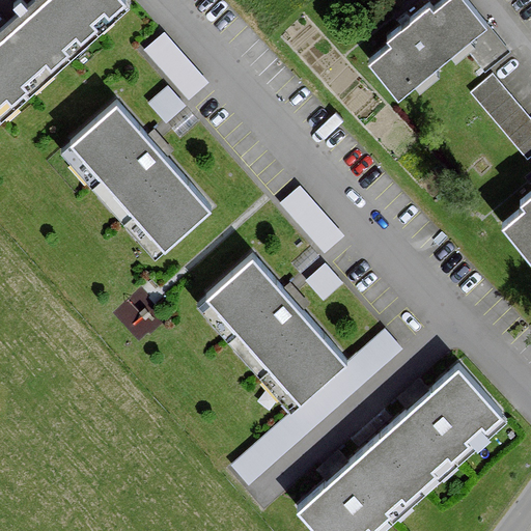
[(33,0),(0,30),(0,120),(130,5),(124,0),(33,0)]
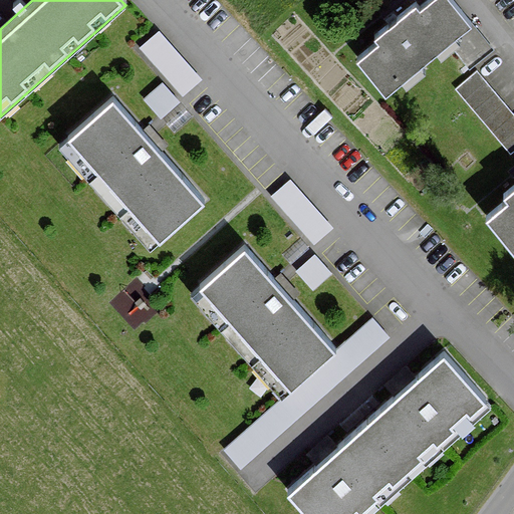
[(383,45),(362,62),(394,100),(482,25),(460,0),(438,0),(427,9),(423,4),(379,38),(383,45)]
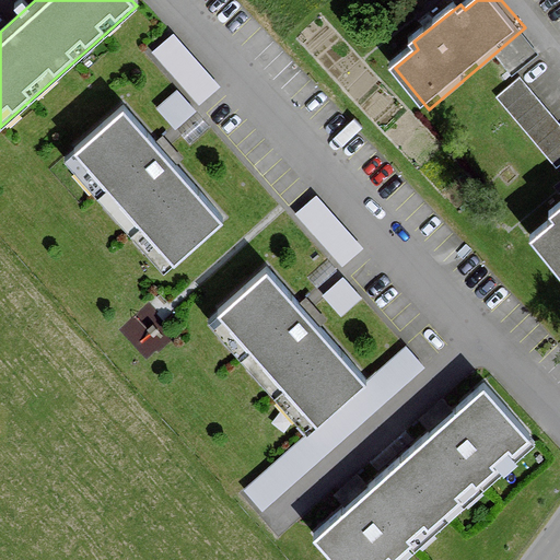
[(174,34),(152,53),(199,106),(221,86),(174,34)]
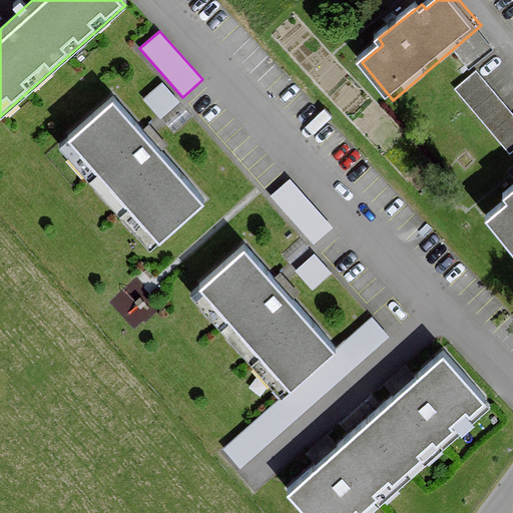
[(512,146),(512,109),(473,66),(450,85),(508,151),(512,146)]
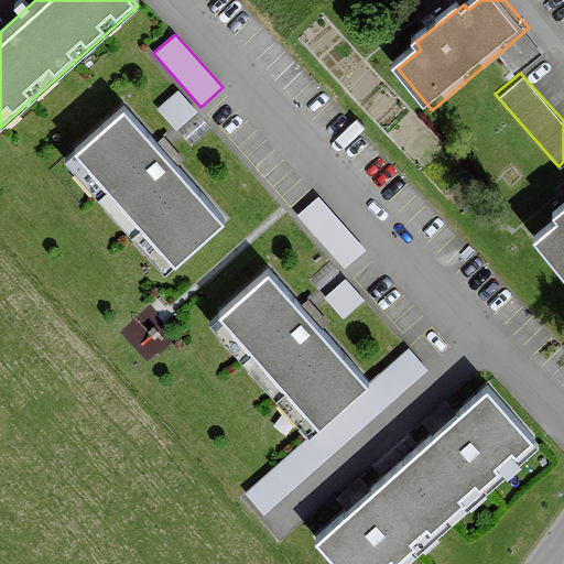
[(179,90),(158,109),(176,131),(198,112),(179,90)]
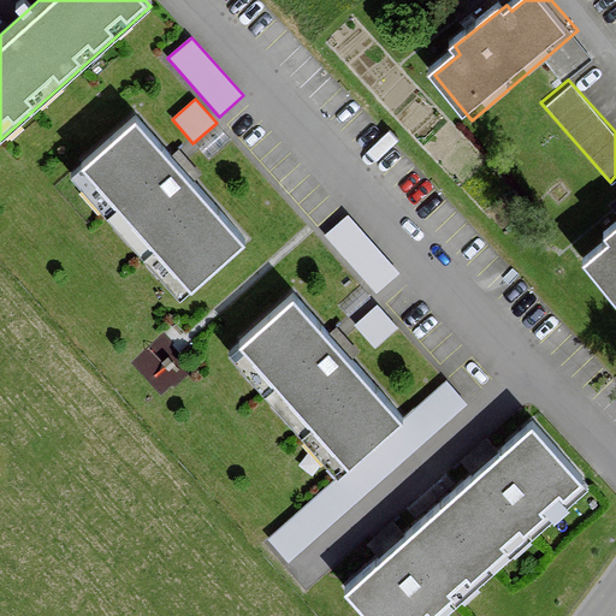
[(188,289),(244,238),(177,161),(135,114),(78,164),(188,289)]
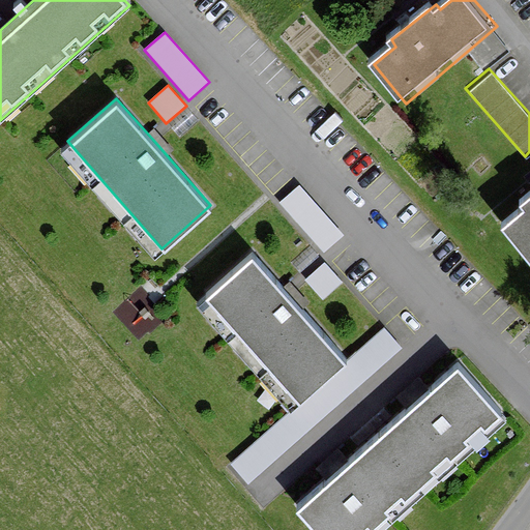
[(299,186),(280,204),(324,254),(344,236),(299,186)]
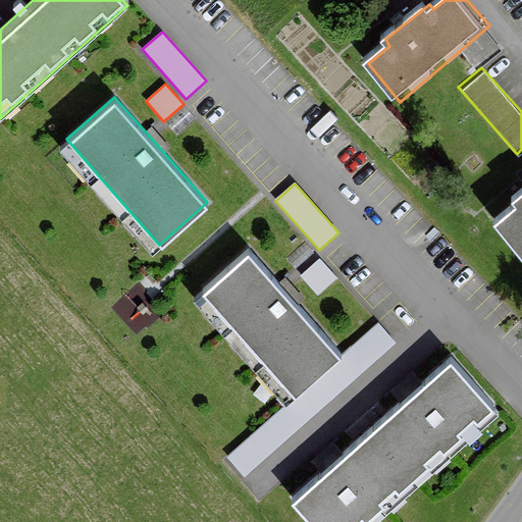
[(521,205),(500,221),(521,250),(521,196),(517,200),(521,205)]
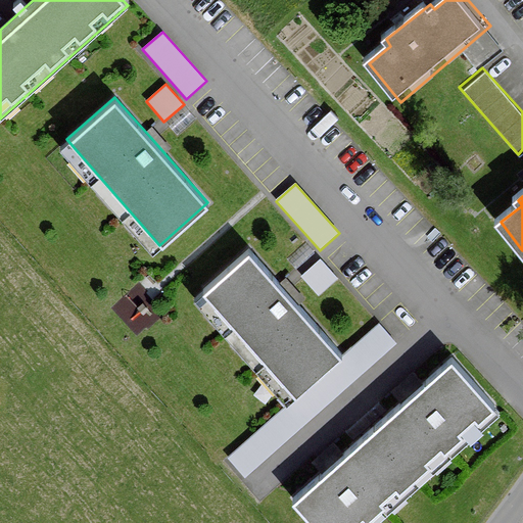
[(342,354),(250,247),(203,291),(293,397),(342,354)]
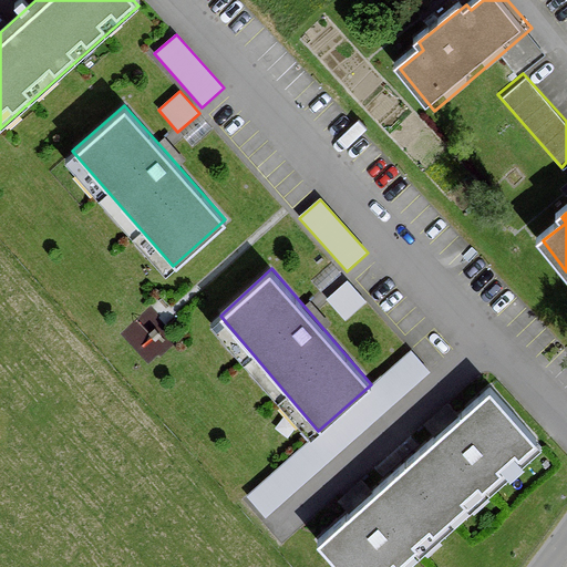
[(348,280),(326,300),(344,322),(367,303),(348,280)]
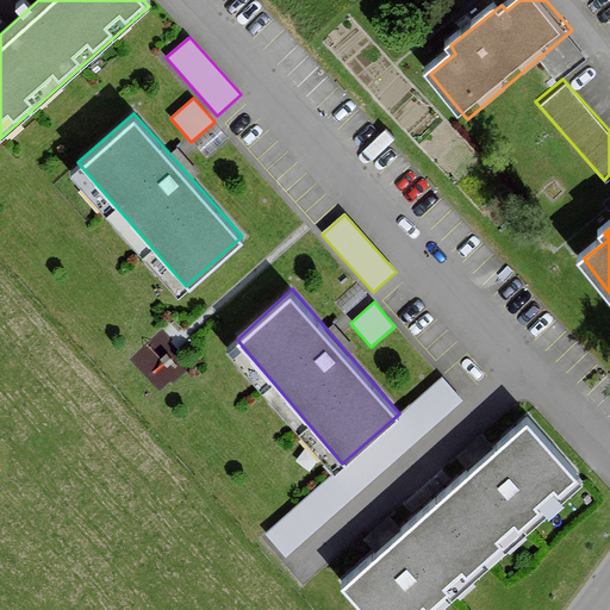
[(442,379),(265,536),(285,559),(462,402),(442,379)]
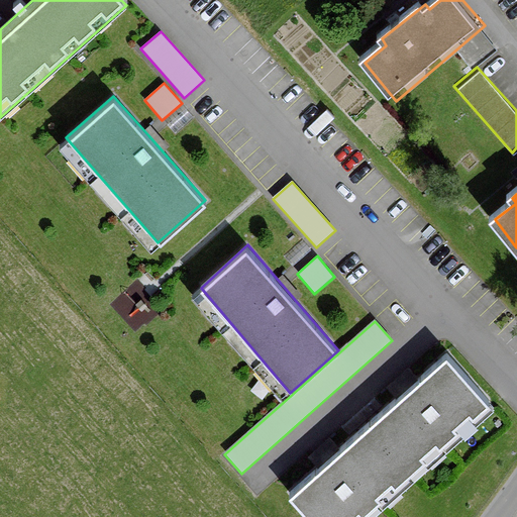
[(359,516),(491,402),(446,353),(403,392),(326,459),(289,492),(311,516),(359,516)]
